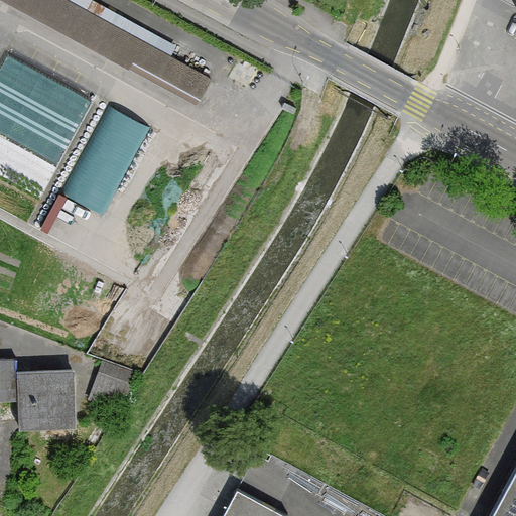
[(5,0),(197,105),(212,78),(70,0),(5,0)]
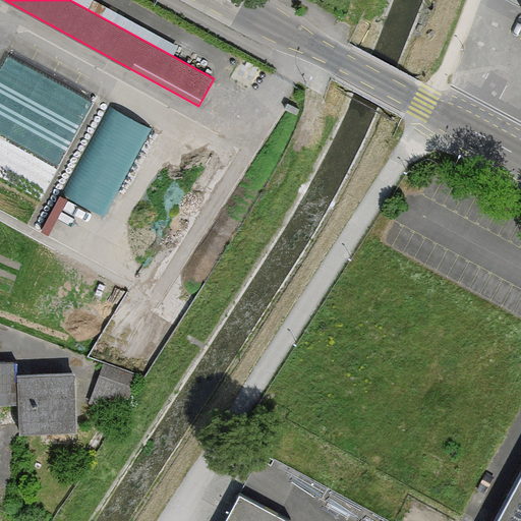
[(115,103),(69,192),(106,211),(152,121),(115,103)]
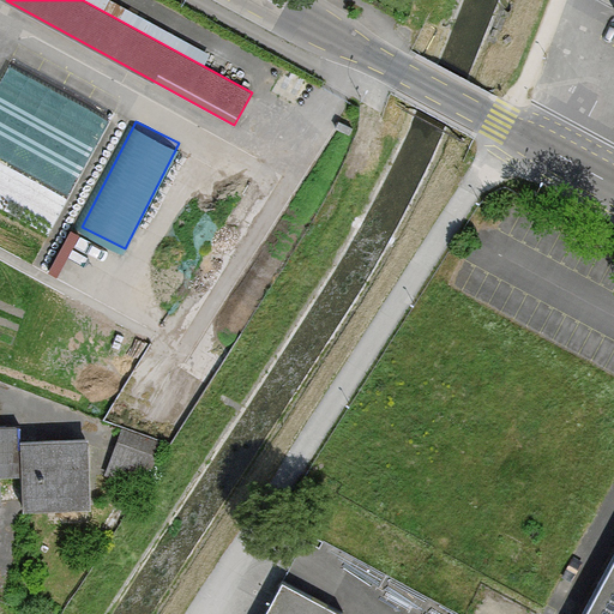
[(89,504),(88,438),(17,440),(17,426),(0,426),(0,473),(22,474),(22,501),(23,505),(89,504)]
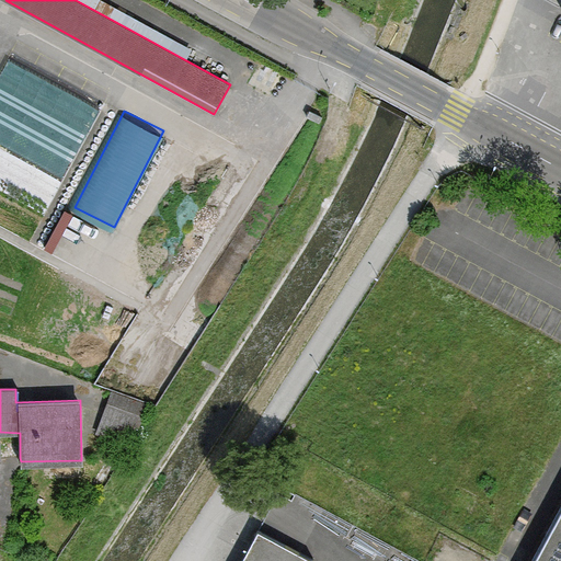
[(146,402),(113,390),(94,433),(128,446),(146,402)]
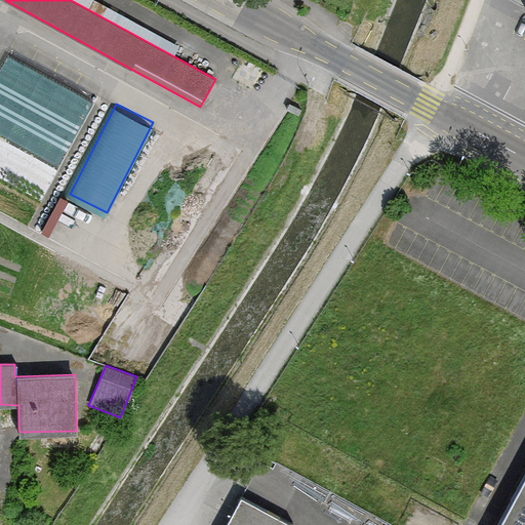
[(524,524),(524,474),(497,524),(524,524)]
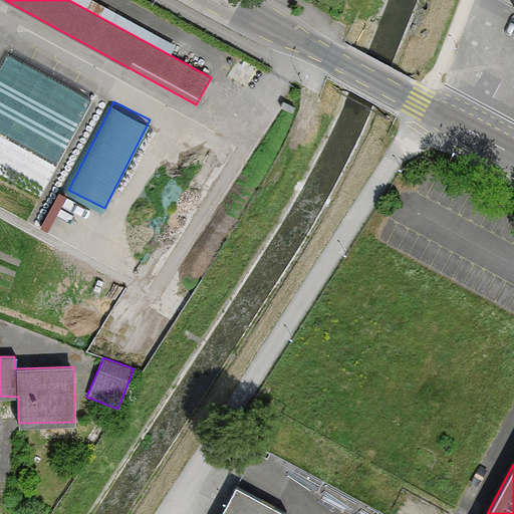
[(285,513),(286,512),(235,485),(219,513),(285,513)]
